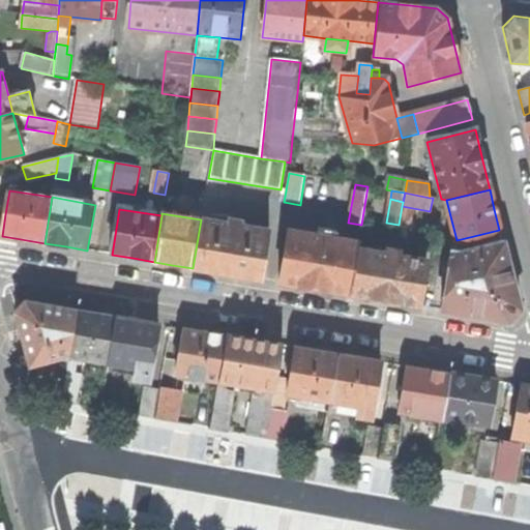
[(228,225),(201,219),(193,268),(228,274),(261,280),(268,232),(242,227),(228,225)]
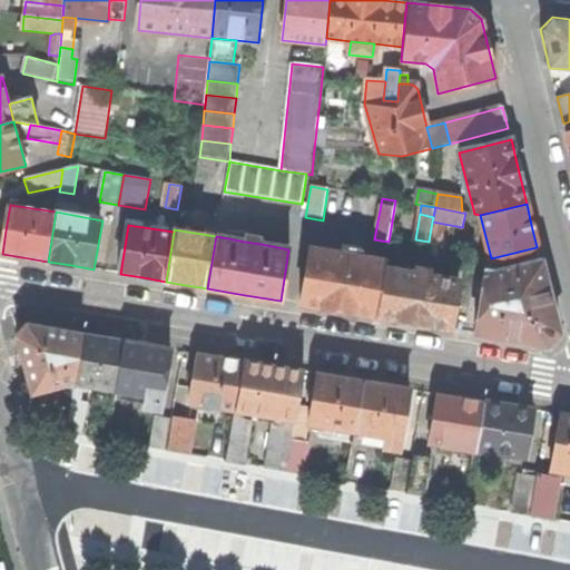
[(336,311),(375,317),(384,268),(385,262),(361,257),(347,255),(311,249),(302,304),(336,311)]
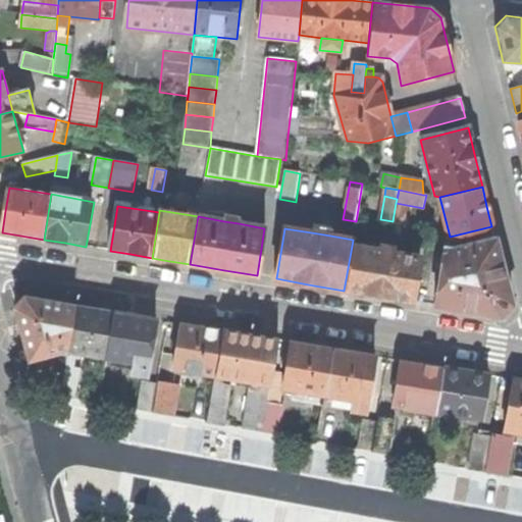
[(444,246),(434,305),(466,310),(499,316),(511,304),(494,237),(454,247),(444,246)]
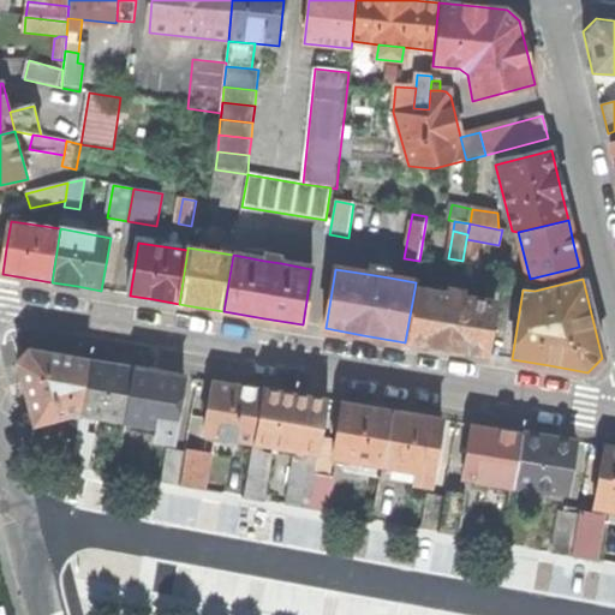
[(446,296),(415,290),(405,342),(437,347),(487,356),(495,303),(463,298),(446,296)]
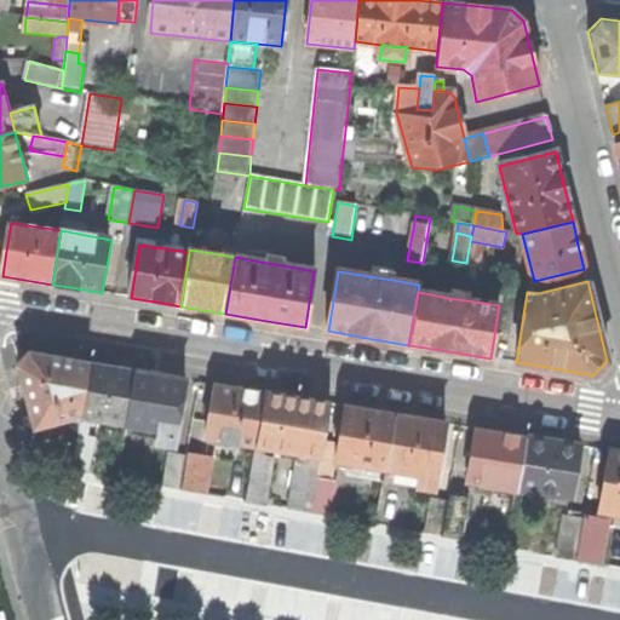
[(19,363),(36,429),(74,419),(81,420),(82,417),(91,363),(75,360),(61,357),(30,352),(19,363)]
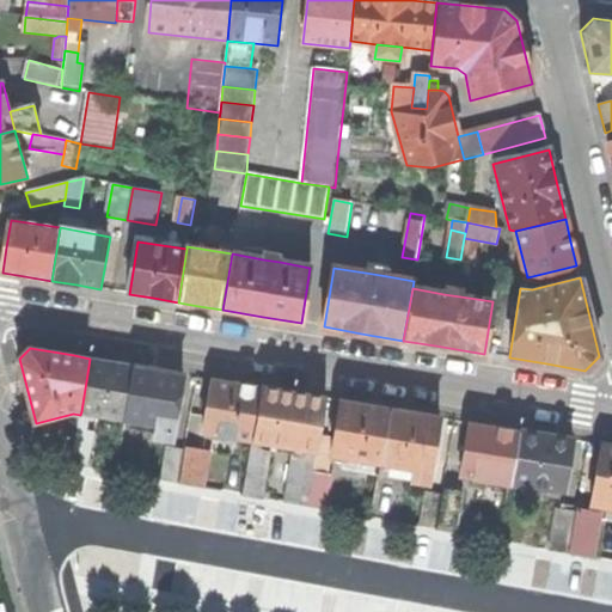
[(112,362),(90,359),(81,411),(126,420),(158,426),(176,428),(184,375),(171,372),(159,371),(112,362)]
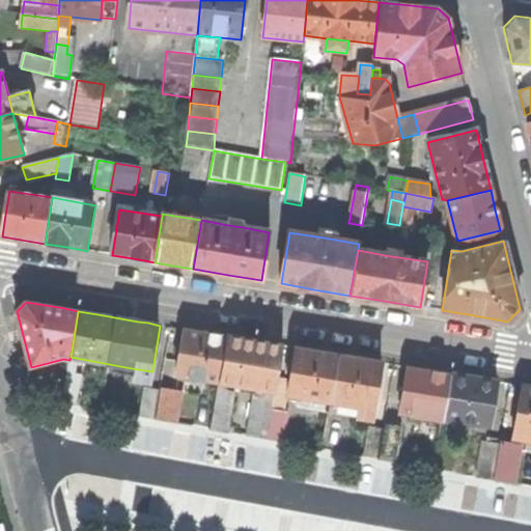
[(206,333),(186,329),(177,376),(221,384),(229,336),(206,333)]
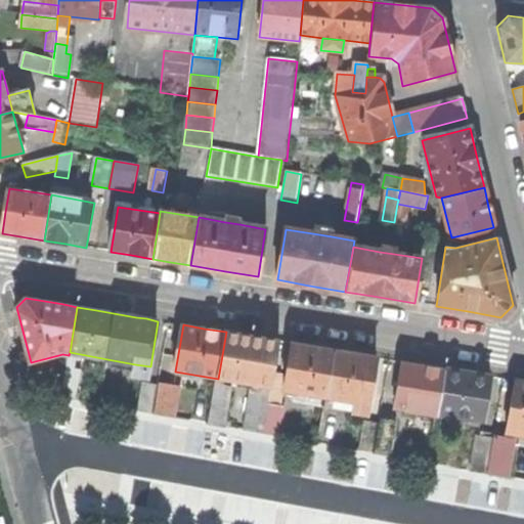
[(226,332),(218,379),(225,380),(253,385),(259,386),(272,388),(279,341),(252,337),(226,332)]
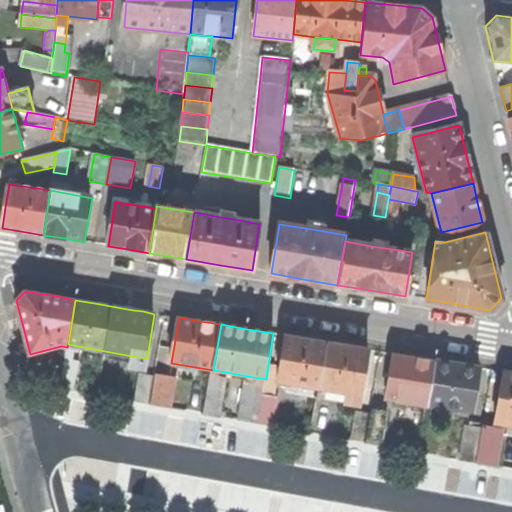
[(319,388),(327,342),(304,339),(285,335),(278,381),(288,382),(319,388)]
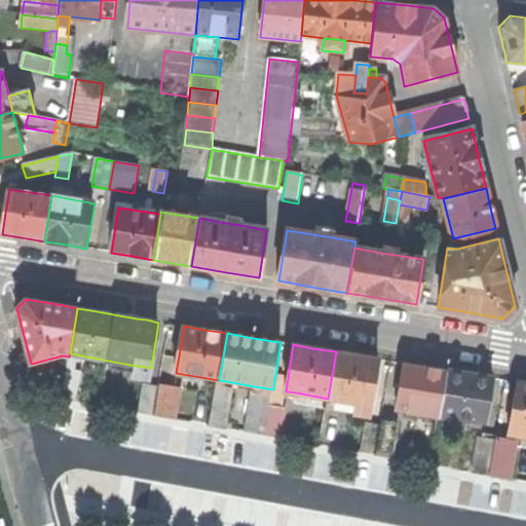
[(336,351),(328,399),(360,404),(369,406),(370,406),(378,359),(359,355),(336,351)]
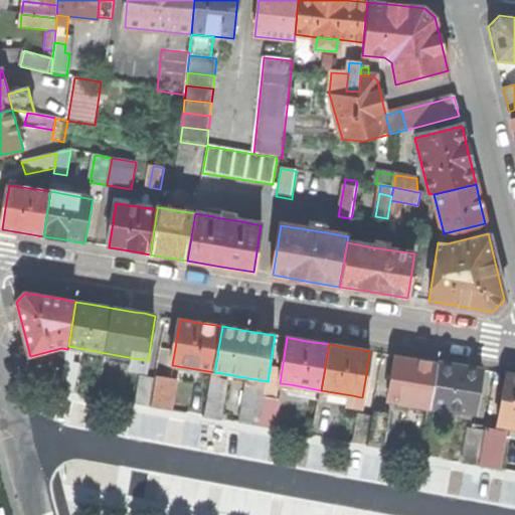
[(133,358),(106,353),(105,363),(131,367),(133,358)]
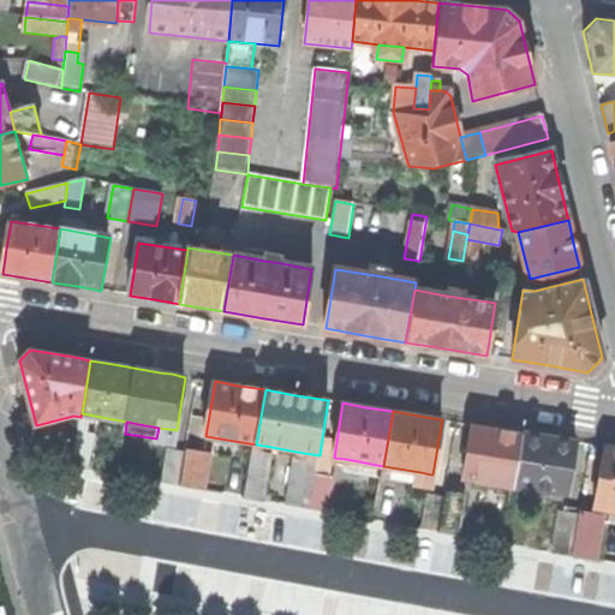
[(466,458),(463,479),(513,488),(514,485),(523,434),(499,429),(471,425),(466,458)]
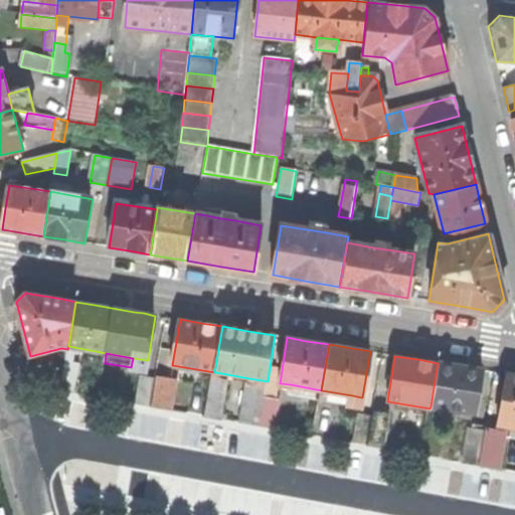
[(146,371),(148,360),(133,358),(131,367),(131,369),(146,371)]
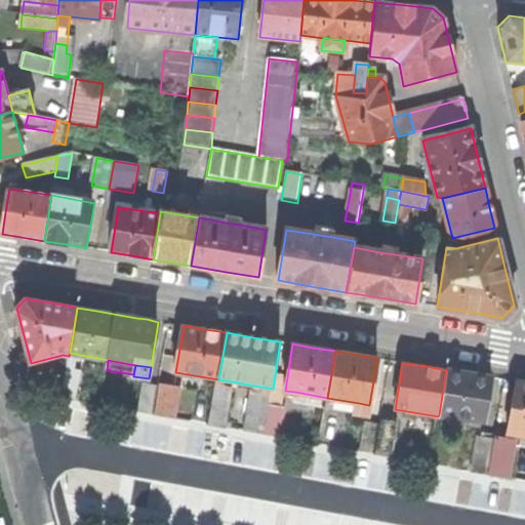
[(469,373),(446,370),(439,414),(484,421),(491,377),(469,373)]
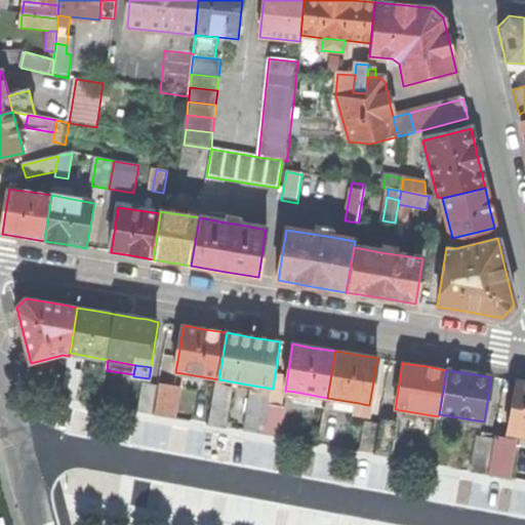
[(65,378),(61,400),(79,403),(83,381),(65,378)]
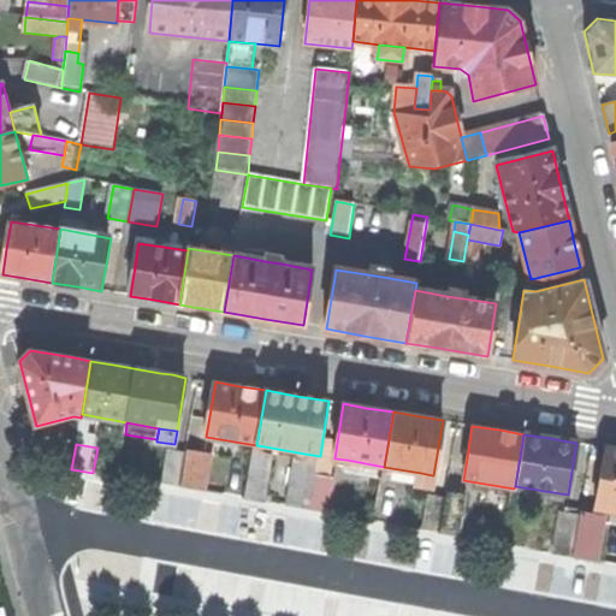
[(265,446),(256,445),(247,501),(265,504),(273,456),(264,454),(265,446)]
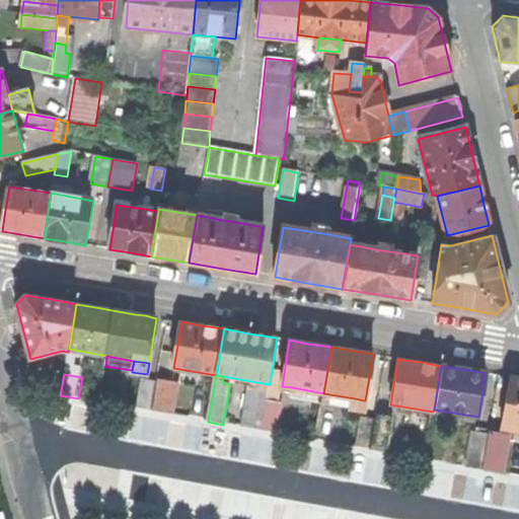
[(518,378),(510,377),(502,428),(518,430),(518,378)]
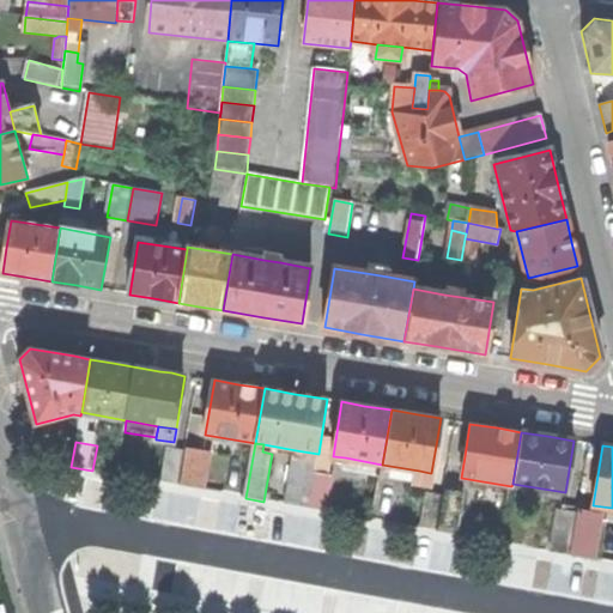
[(169,449),(163,484),(181,486),(187,453),(169,449)]
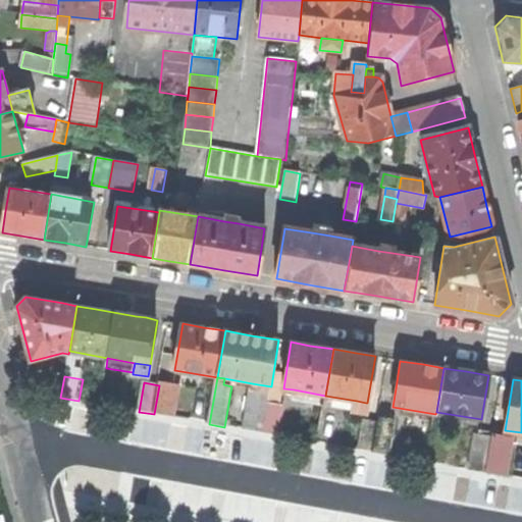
[(159,385),(154,414),(173,418),(179,386),(159,382),(159,385)]
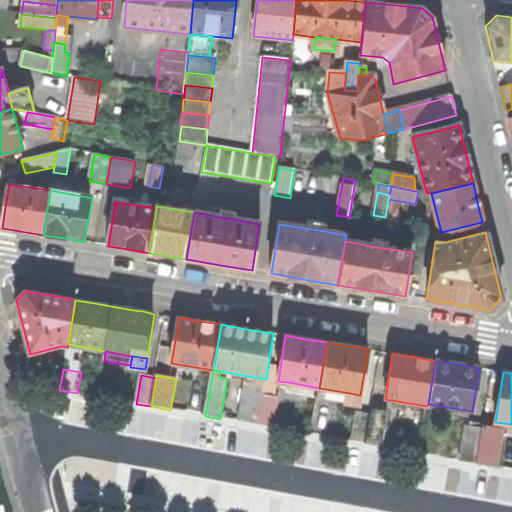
[(263,395),(266,379),(253,377),(252,382),(250,394),(263,397),(263,395)]
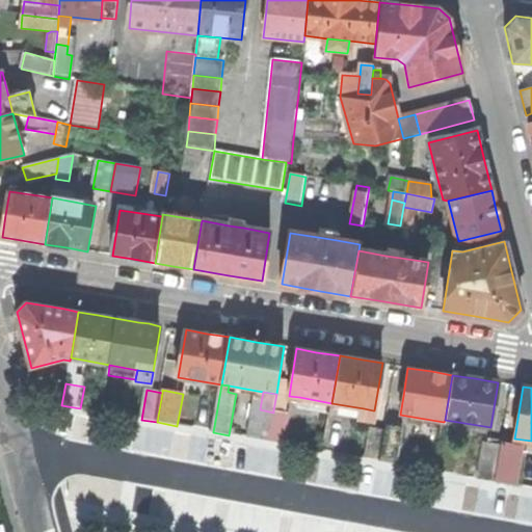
[(391,395),(386,425),(397,427),(400,415),(403,396),(391,395)]
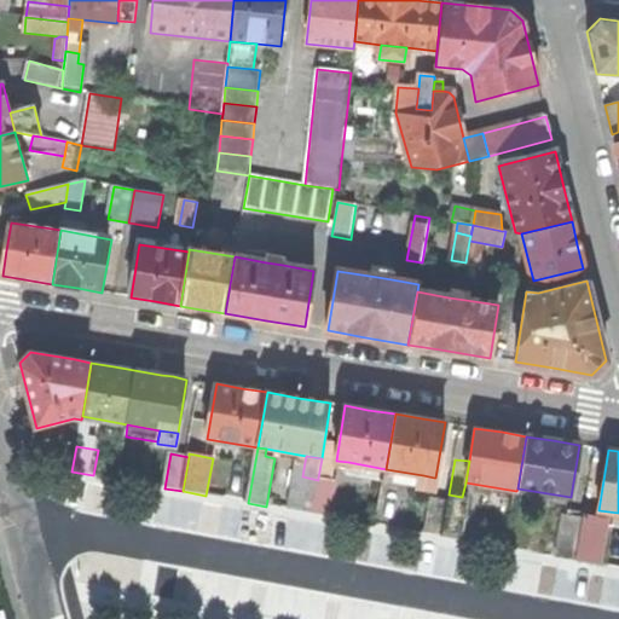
[(383,481),(386,469),(348,462),(346,475),(383,481)]
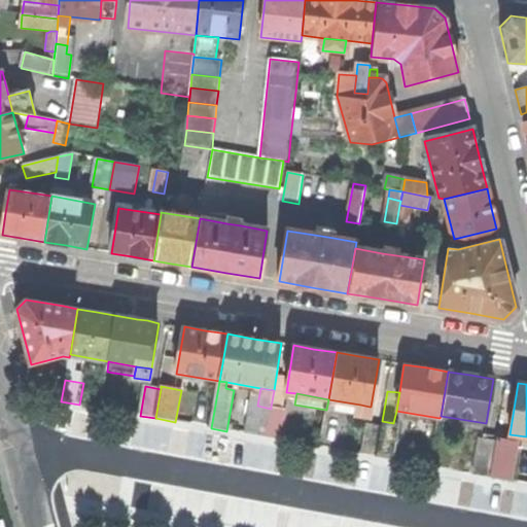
[(359,416),(360,405),(328,399),(326,410),(359,416)]
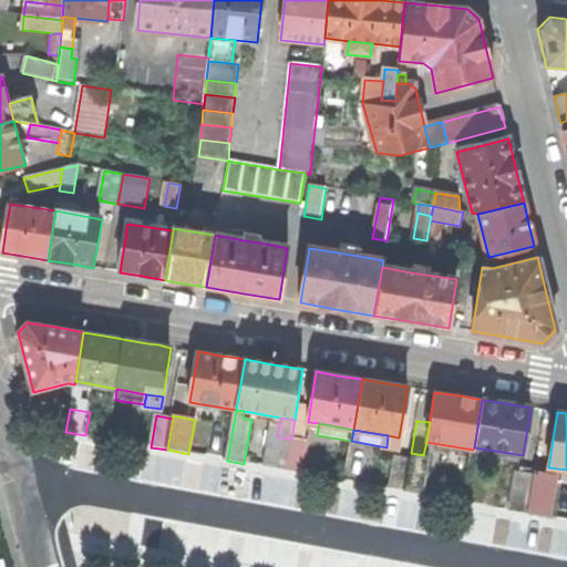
[(388,435),(387,447),(395,449),(398,437),(388,435)]
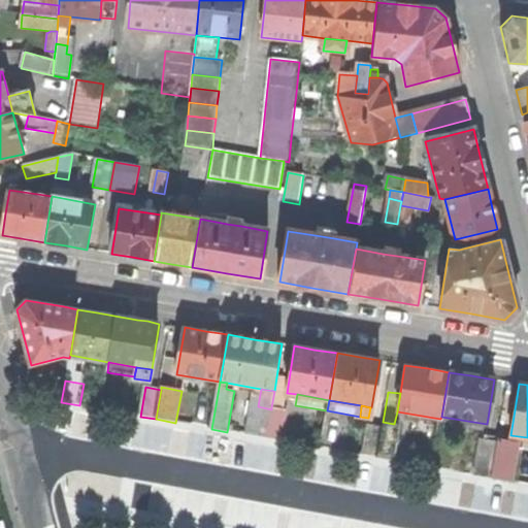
[(271,409),(258,406),(254,406),(249,436),(266,438),(271,409)]
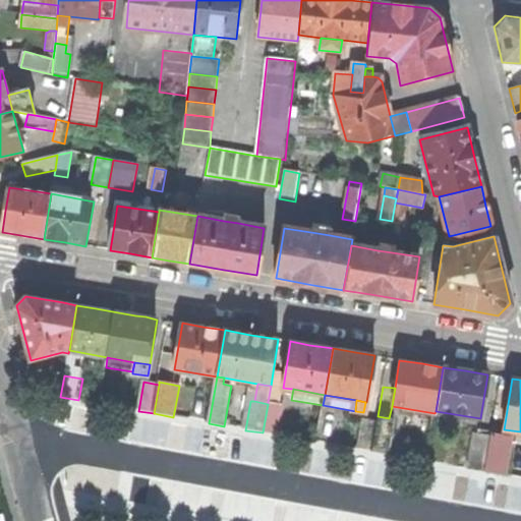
[(284,404),(268,402),(268,404),(263,432),(278,436),(284,404)]
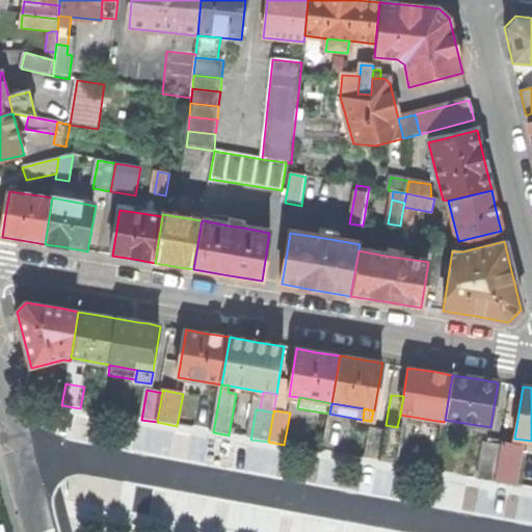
[(379,458),(384,430),(369,428),(364,455),(379,458)]
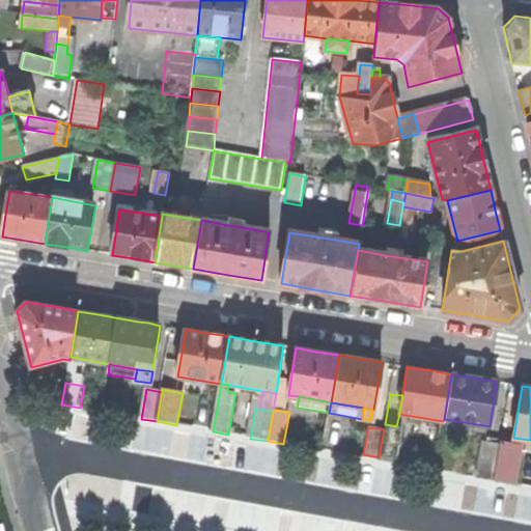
[(494,481),(499,449),(500,441),(487,439),(480,479),(494,481)]
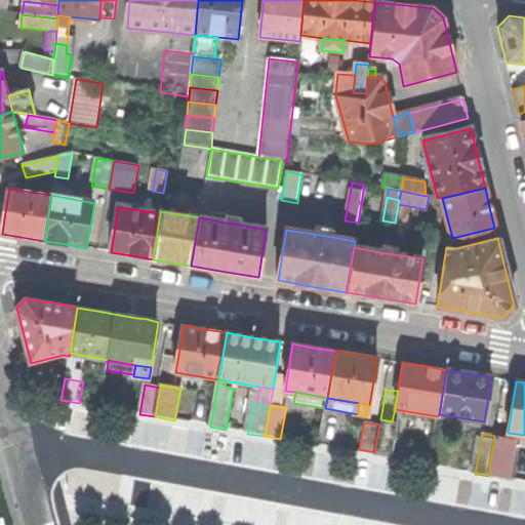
[(503,446),(493,444),(488,476),(498,477),(503,446)]
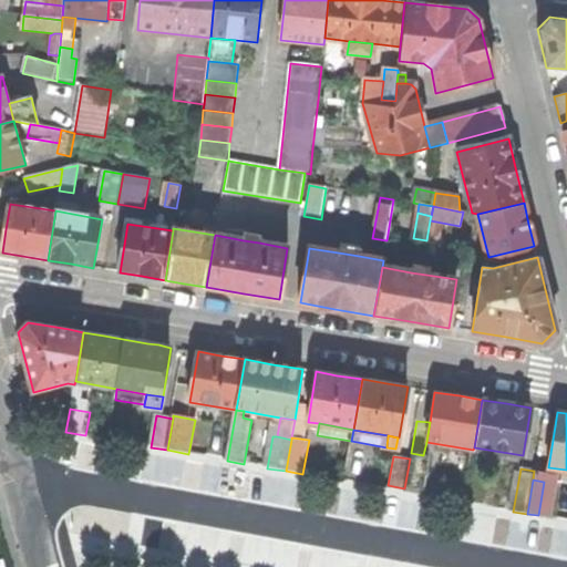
[(544,482),(538,515),(552,517),(557,484),(544,482)]
